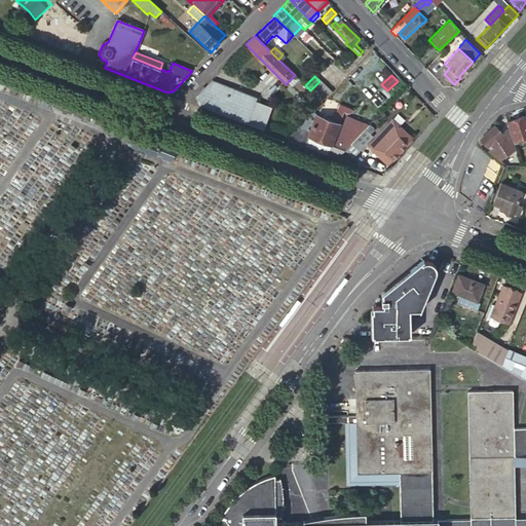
[(199,105),(247,123),(252,108),(251,108),(253,103),(241,98),(243,94),(211,81),(197,96),(199,105)]
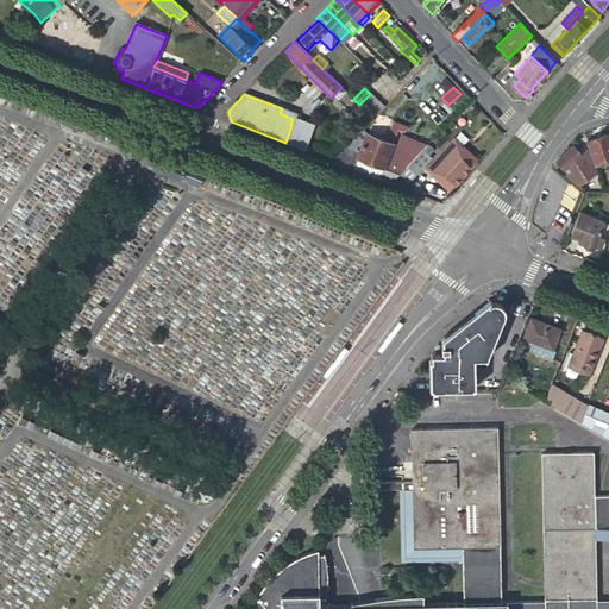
[(313,101),(341,129),(349,121),(320,94),(313,101)]
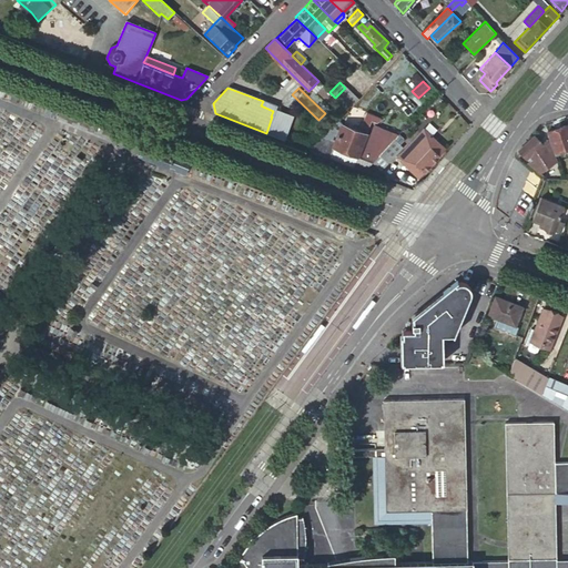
[(342,104),(352,94),(345,88),(335,98),(342,104)]
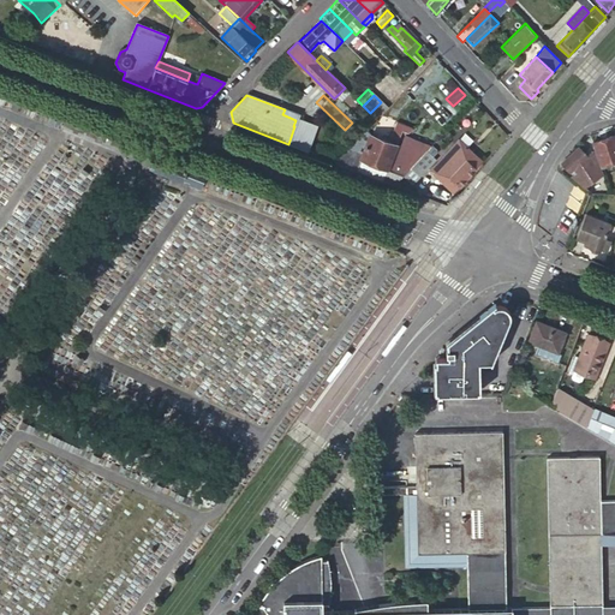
[(370,113),(375,118),(386,107),(381,102),(370,113)]
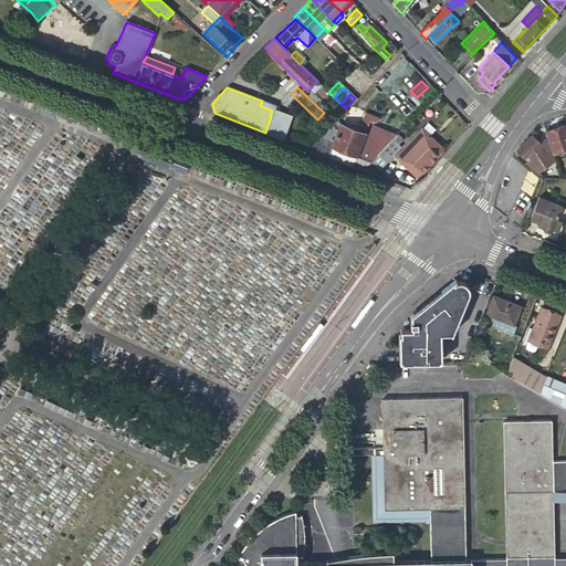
[(274,105),(262,101),(260,105),(272,111),(274,105)]
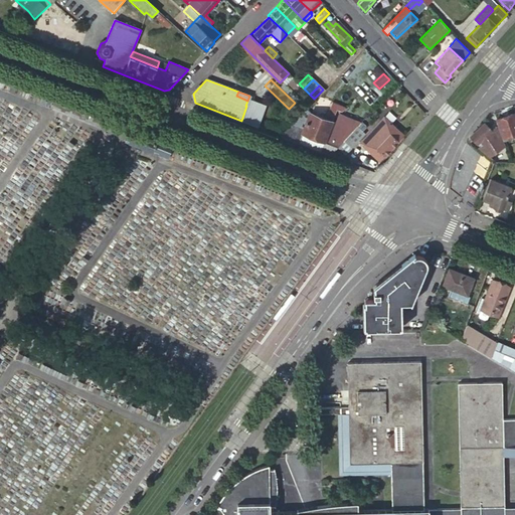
[(311,113),(332,121),(338,104),(320,97),(312,110),(311,113)]
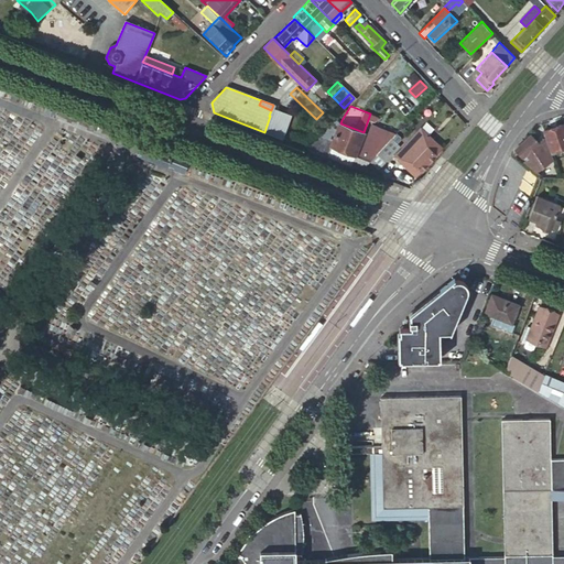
[(563,122),(544,130),(552,154),(563,150),(563,122)]
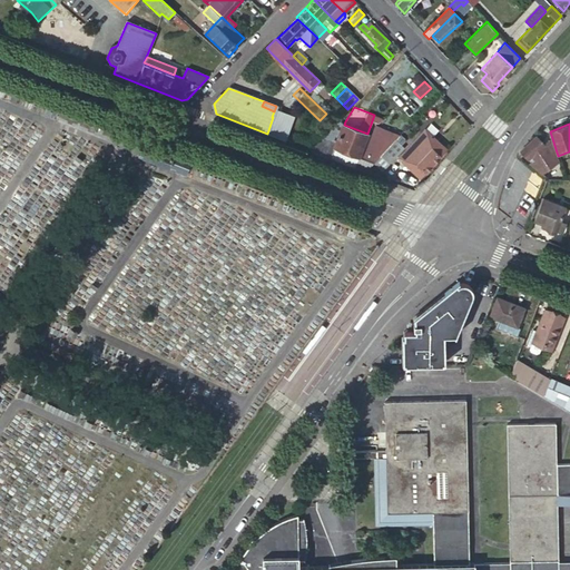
[(343,125),(334,148),(359,157),(367,134),(344,125),(343,125)]
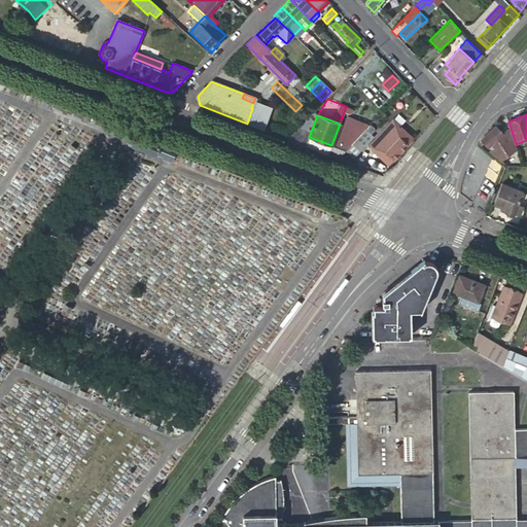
[(346,116),(343,125),(362,133),(369,126),(370,126),(346,116)]
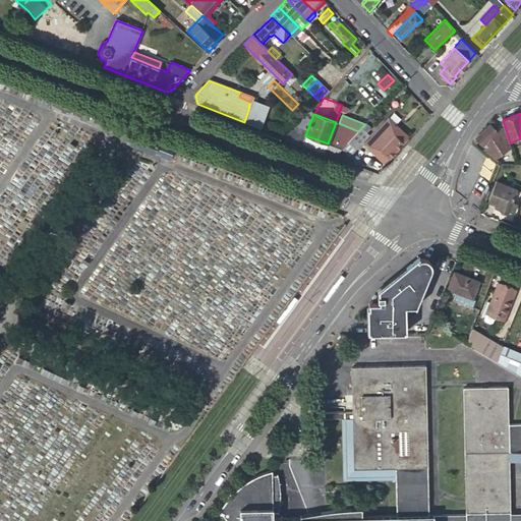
[(114,132),(117,125),(98,117),(94,125),(114,132)]
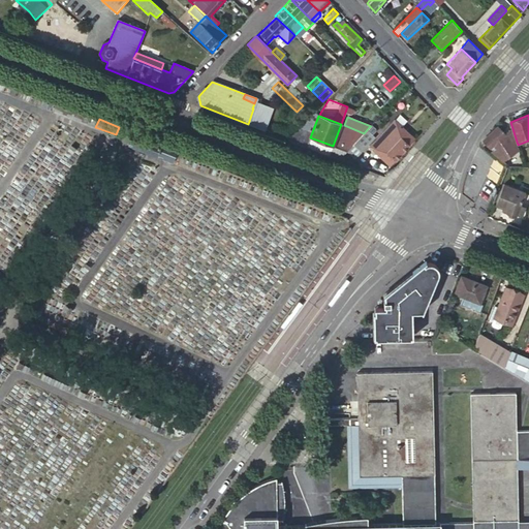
[(414,138),(394,120),(369,147),(390,165),(414,138)]
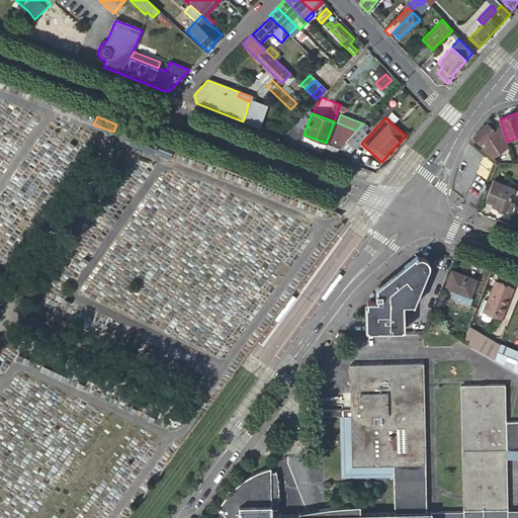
[(282,137),(299,144),(304,135),(300,132),(303,123),(298,119),(282,137)]
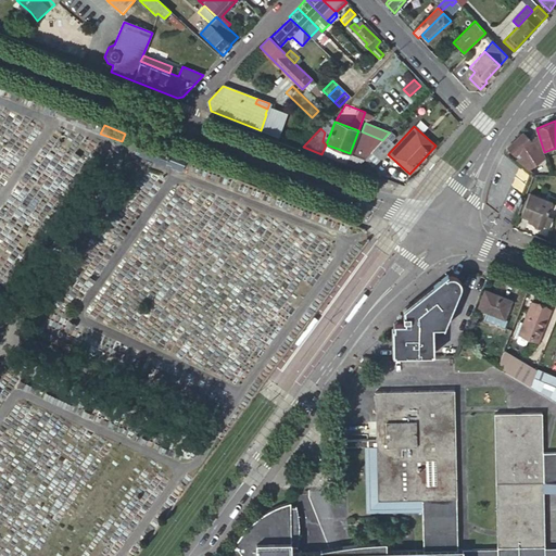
[(365,159),(382,140),(362,131),(354,154),(364,159),(365,159)]
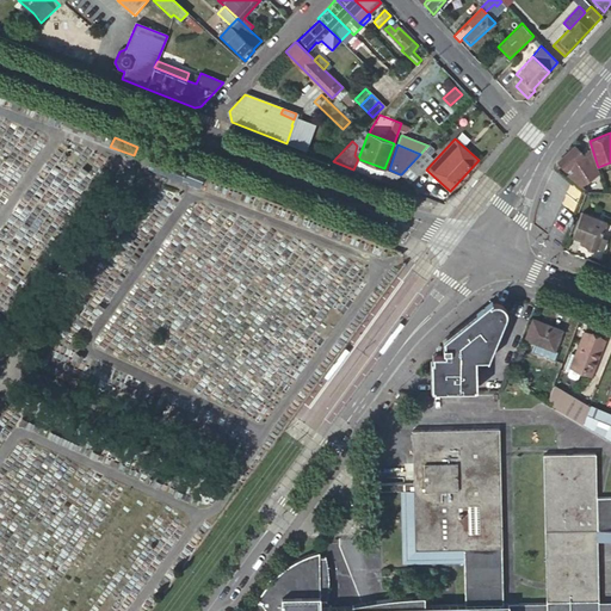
[(434,153),(427,146),(420,154),(401,174),(407,180),(434,153)]
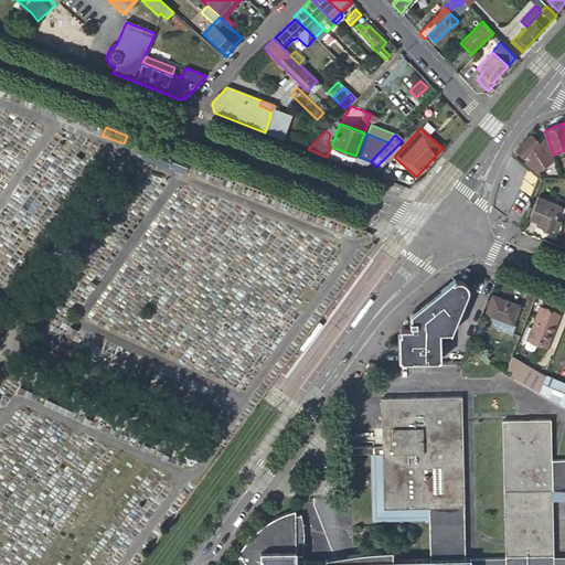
[(524,158),(523,159),(544,177),(548,172),(534,160),(539,156),(533,150),(536,148),(539,150),(542,147),(540,145),(541,144),(533,135),(516,150),(524,158)]
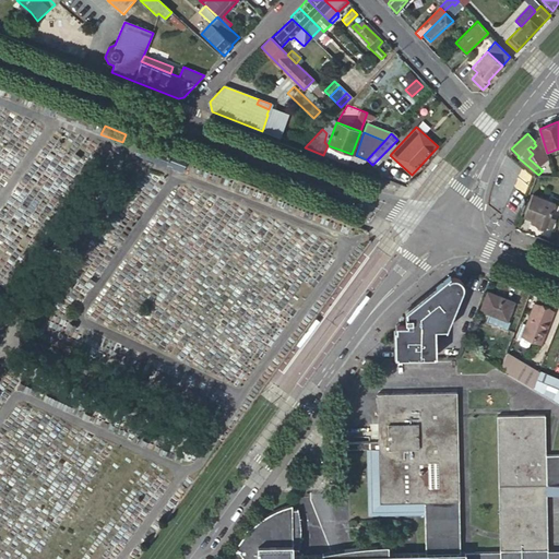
[(534,194),(525,216),(539,222),(538,224),(546,226),(547,225),(552,227),(556,218),(550,216),(556,202),(534,194)]
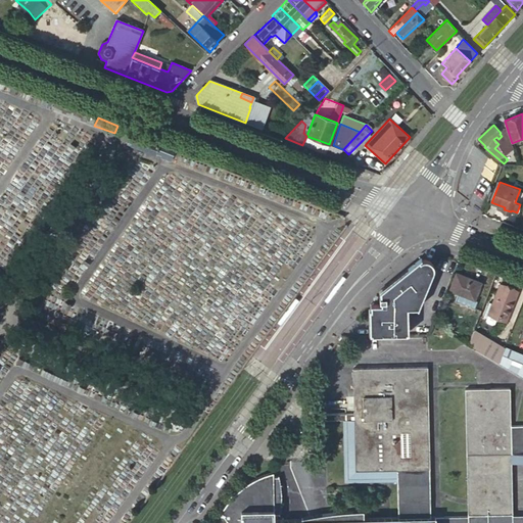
[(425,264),(424,264),(435,269),(433,273),(434,274),(435,273),(435,272),(436,271),(436,269),(435,268),(435,266),(434,266),(433,264),(432,264),(431,263),(430,263),(429,263),(428,263),(426,263),(425,264)]
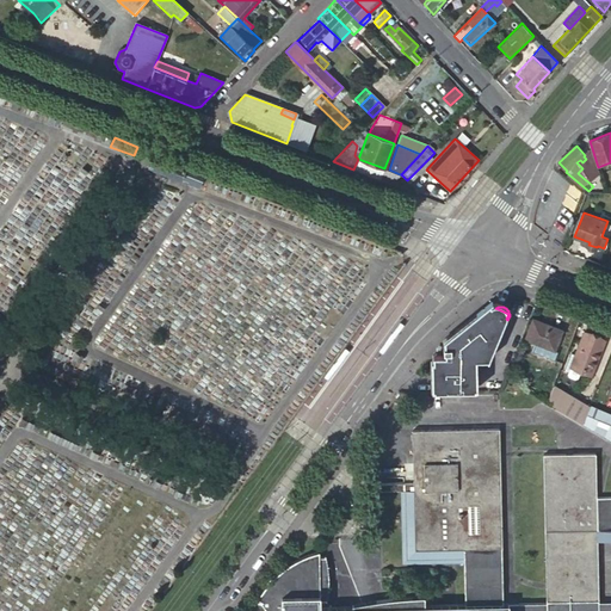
[(508,314),(495,308),(483,316),(482,315),(457,333),(457,334),(446,343),(446,358),(446,362),(434,362),(434,384),(434,394),(476,393),(476,384),(475,362),(488,362),(491,356),(492,356),(507,320),(506,319),(508,314)]
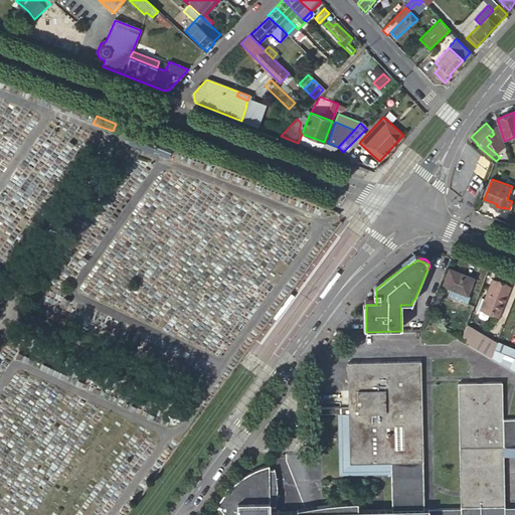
[(450,269),(443,286),(450,289),(468,296),(474,278),(450,269)]
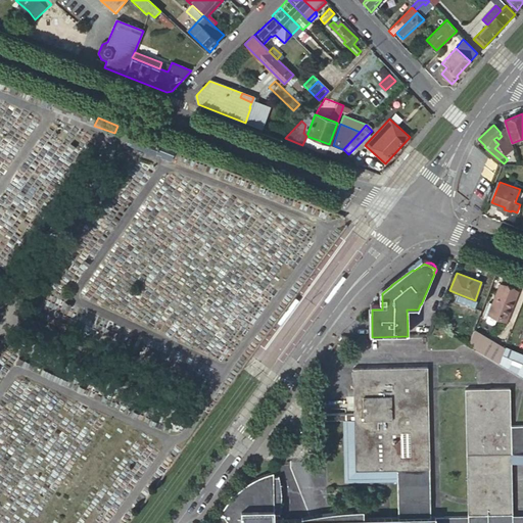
[(501,284),(489,311),(507,318),(518,291),(501,284)]
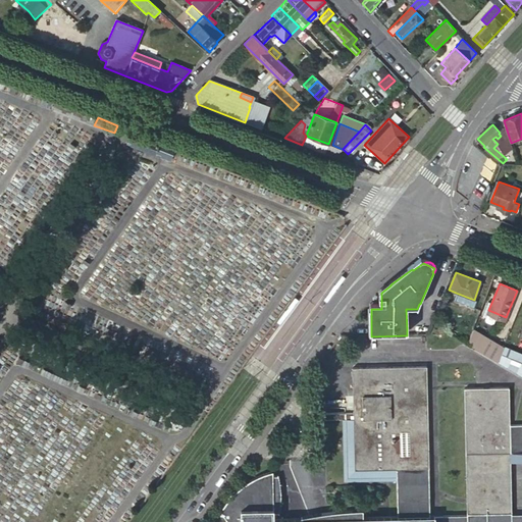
[(474,300),(456,293),(454,299),(472,306),(474,300)]
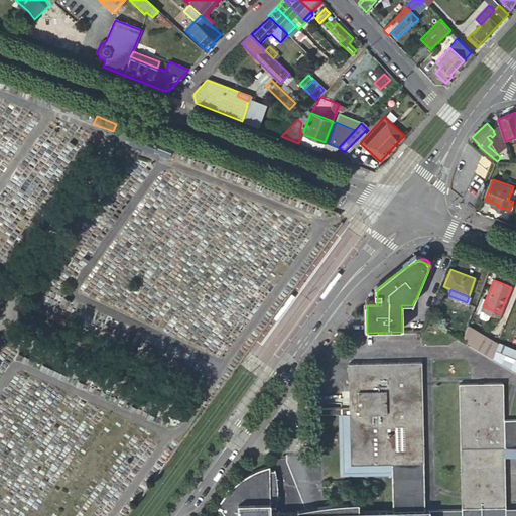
[(500,313),(483,306),(481,309),(499,316),(500,313)]
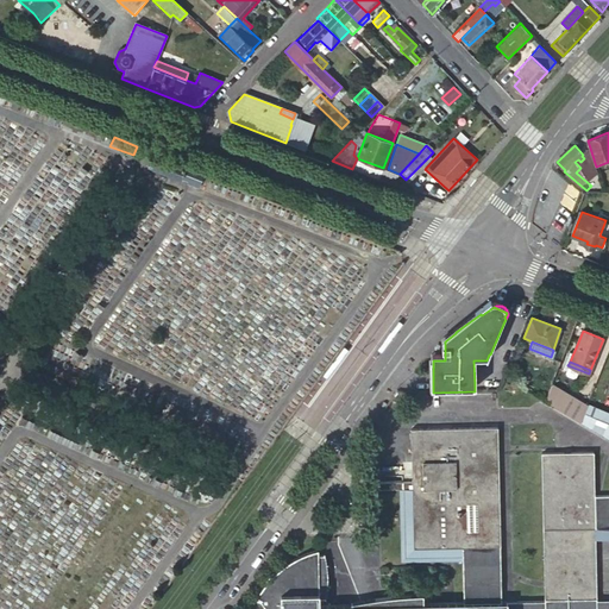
[(552,385),(546,401),(556,408),(562,391),(552,385)]
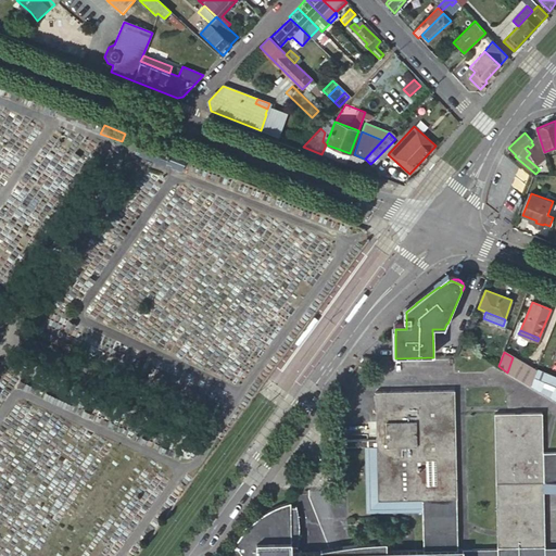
[(513,357),(507,373),(531,387),(536,373),(513,357)]
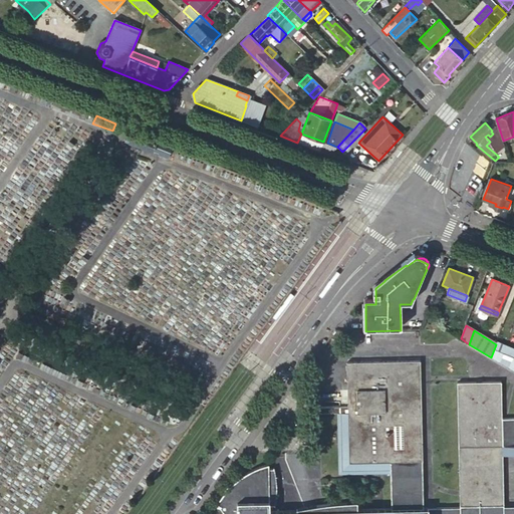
[(513,349),(496,344),(491,357),(513,369),(513,349)]
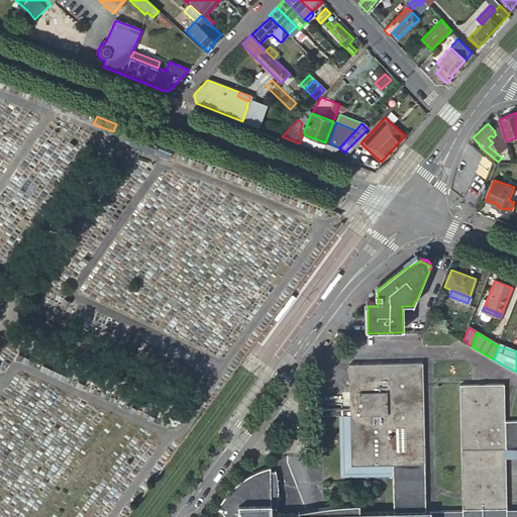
[(430,516),(431,510),(426,510),(425,362),(350,363),(351,407),(342,407),(342,413),(341,467),(382,467),(392,467),(392,505),(357,505),(357,498),(344,498),(331,499),(316,500),(307,502),(296,504),(296,505),(269,506),(269,499),(274,499),(275,497),(276,493),(277,487),(277,481),(276,470),(274,462),(274,459),(269,459),(269,457),(254,468),(244,476),(231,489),(224,497),(219,505),(227,516),(239,516),(239,514),(272,513),(272,516),(430,516)]
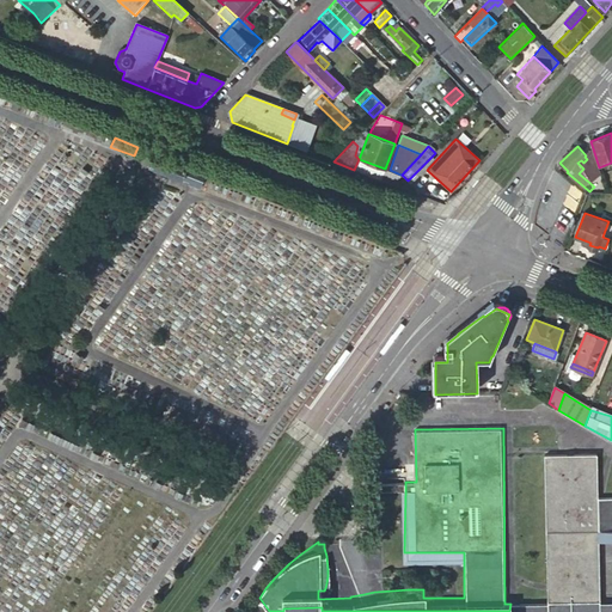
[(598,497),(598,453),(545,454),(546,587),(546,604),(546,611),(599,611),(599,607),(599,603),(599,531),(598,497)]
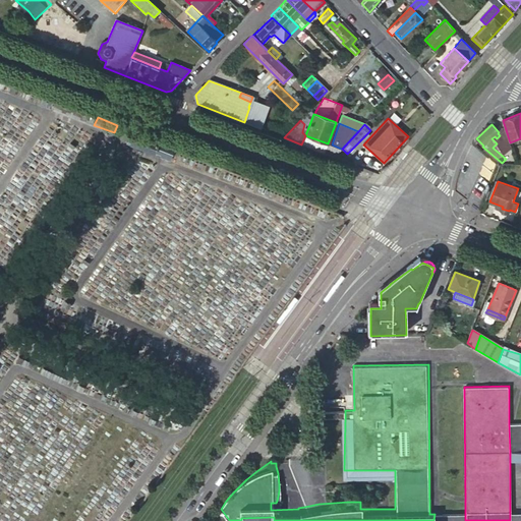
[(520,422),(515,423),(509,423),(510,452),(520,451),(520,422)]
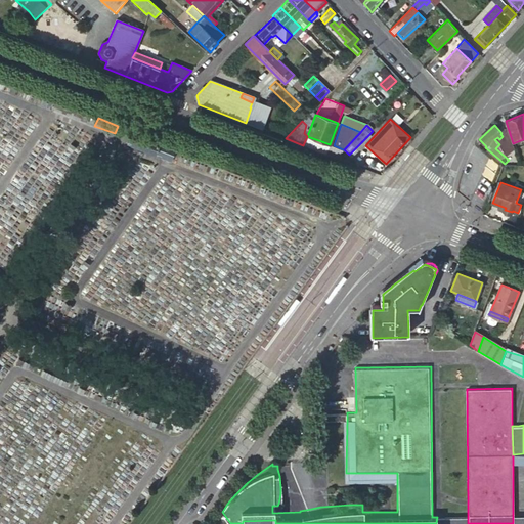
[(523,523),(523,515),(513,516),(513,520),(513,523),(523,523)]
